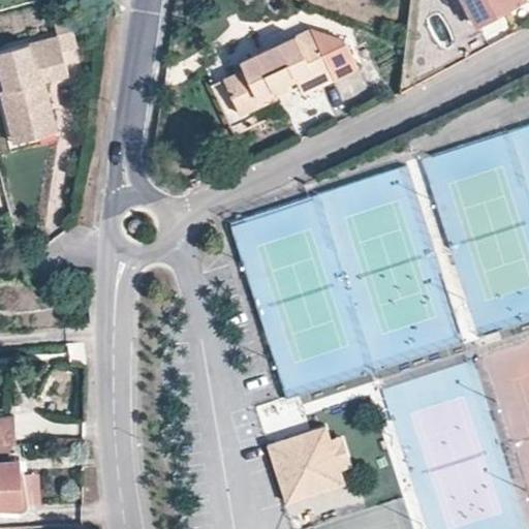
[(528,5),(528,0),(440,0),(442,3),(447,0),(465,0),(481,30),(528,5)]
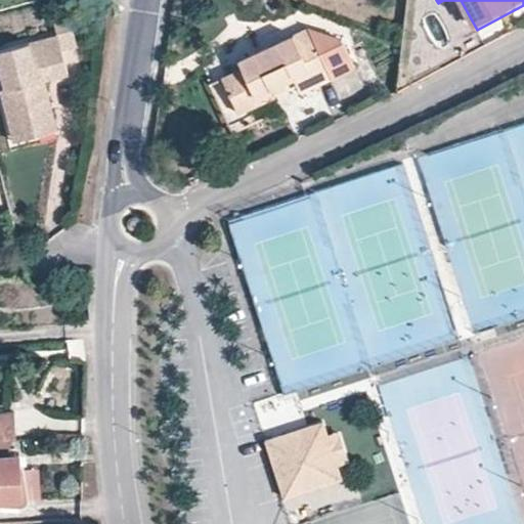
[(76,47),(64,9),(48,14),(53,32),(59,51),(76,47)]
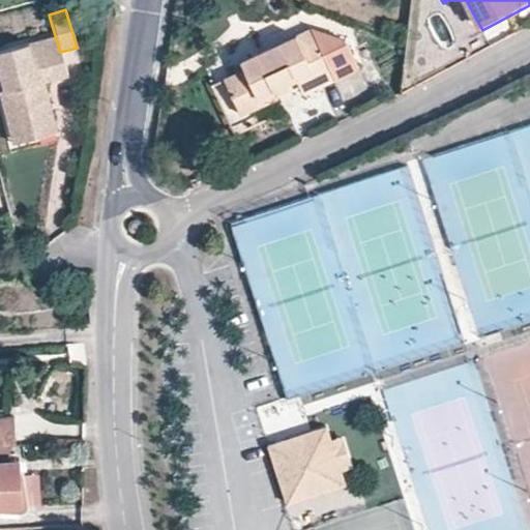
[(60,52),(54,32),(33,38),(0,48),(0,78),(2,88),(0,88),(0,97),(11,137),(36,129),(34,122),(52,116),(41,78),(65,71),(60,52)]
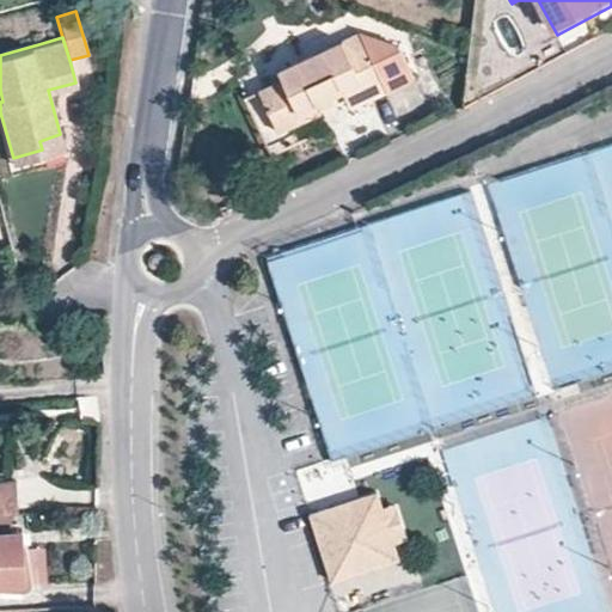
[(387,97),(361,41),(281,77),(285,86),(262,97),(279,135),(322,117),(318,108),(343,97),(350,114),(387,97)]
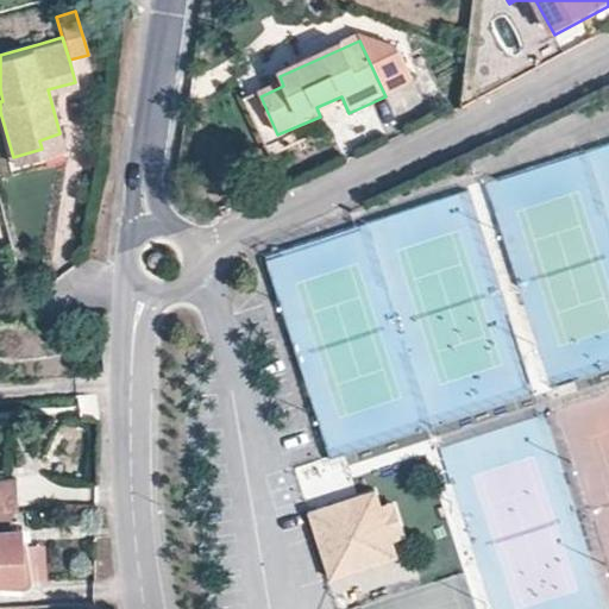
[(407,87),(391,54),(359,41),(385,96),(407,87)]
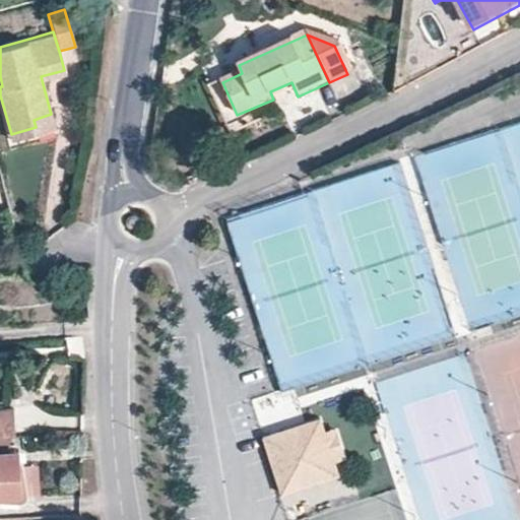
[(51,114),(34,120),(36,127),(11,134),(12,139),(55,127),(51,114)]
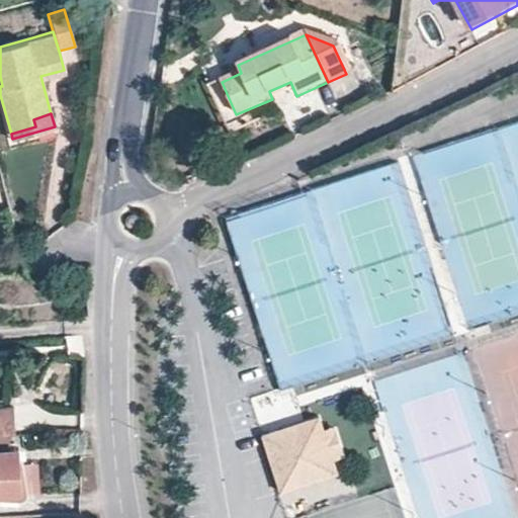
[(0,434),(15,434),(13,408),(0,408),(0,434)]
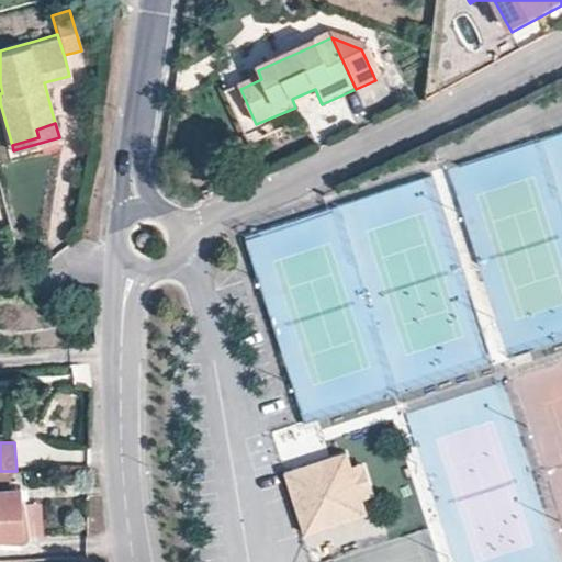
[(307,535),(369,514),(364,502),(363,497),(353,468),(349,452),(287,472),(307,535)]
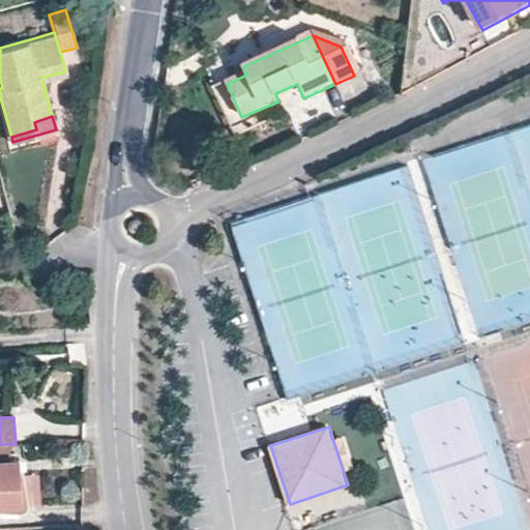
[(355,470),(345,437),(333,441),(343,469),(344,473),(355,470)]
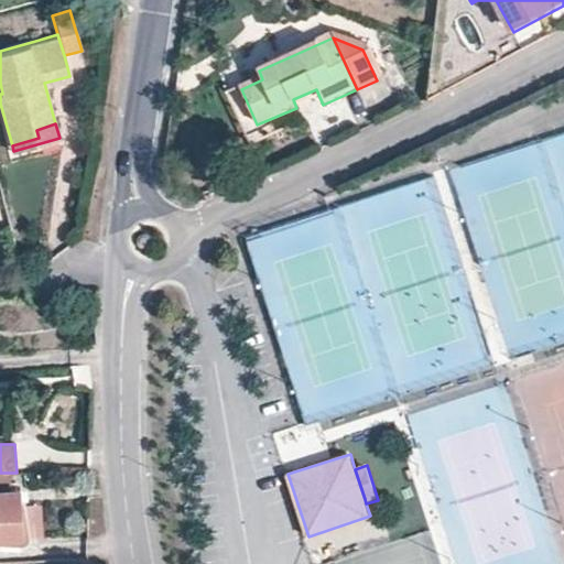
[(0,537),(23,535),(21,505),(20,489),(0,489),(0,537)]
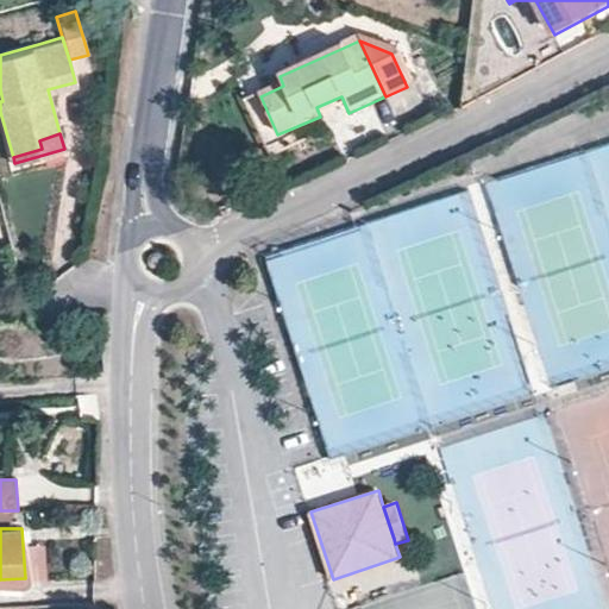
[(23,545),(25,578),(43,578),(41,545),(23,545)]
